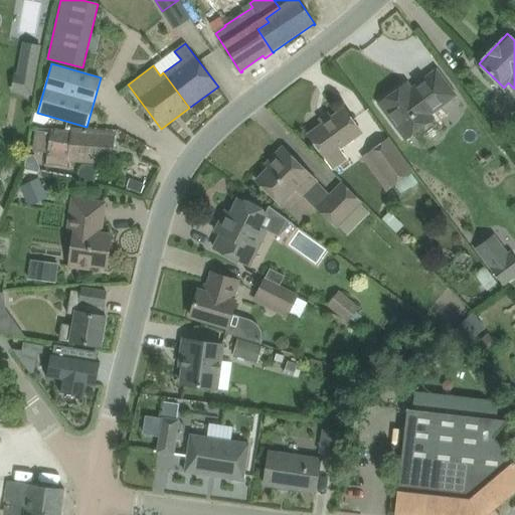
[(431,115),(456,96),(437,70),(411,89),(407,82),(379,104),(405,139),(434,118),(431,115)]
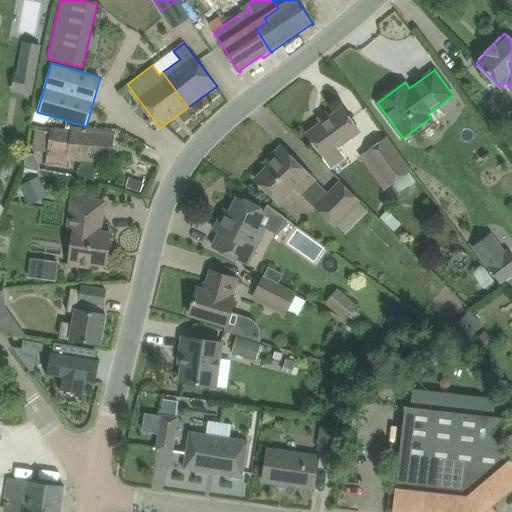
[(32,95),(36,76),(17,73),(15,72),(11,91),(32,95)]
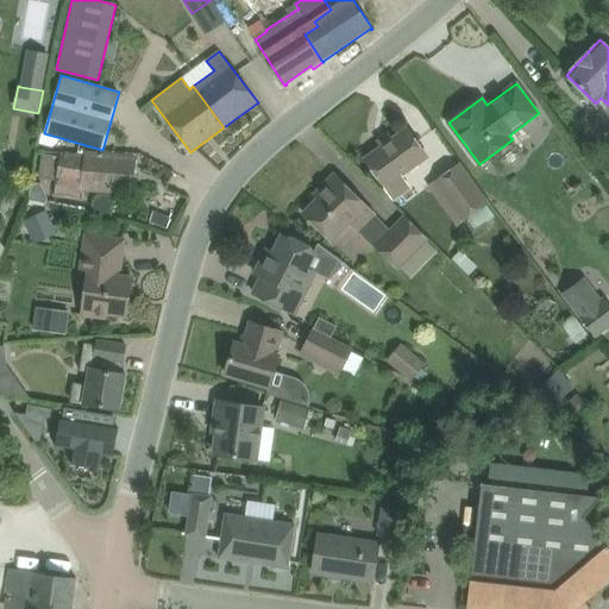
[(365,159),(384,184),(382,187),(394,202),(412,188),(401,174),(427,155),(408,129),(365,159)]
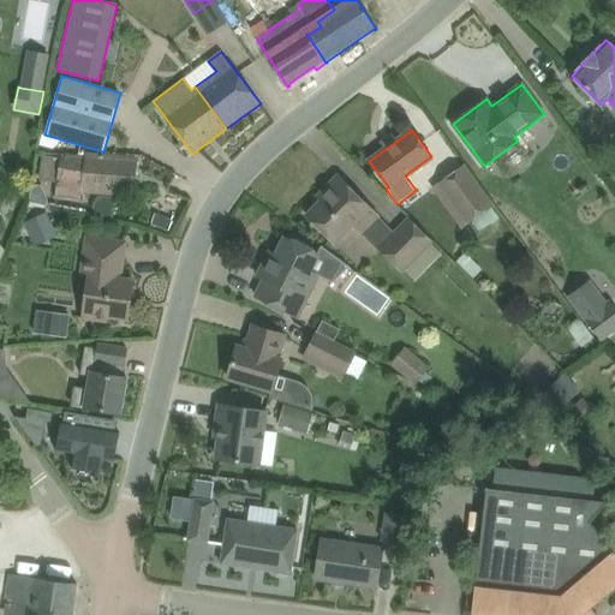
[(139,161),(83,156),(83,155),(60,153),(59,159),(42,156),(40,179),(55,181),(54,199),(79,202),(81,189),(135,193),(139,161)]
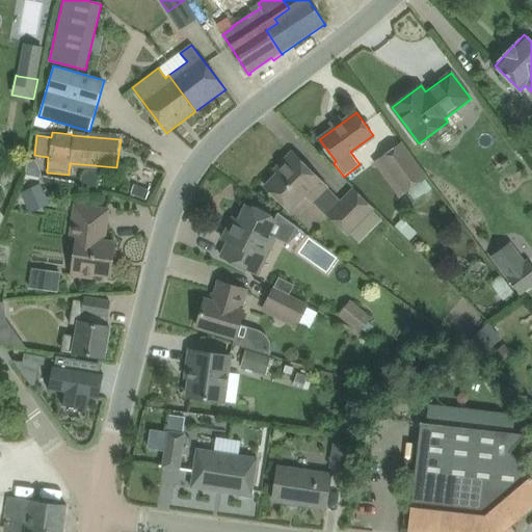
[(380,159),(406,194),(427,178),(402,142),(380,159)]
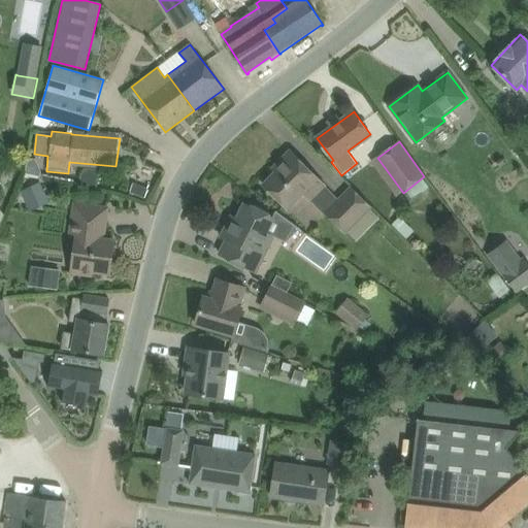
[(323,187),(294,155),(264,185),(285,207),(298,193),(307,202),(323,187)]
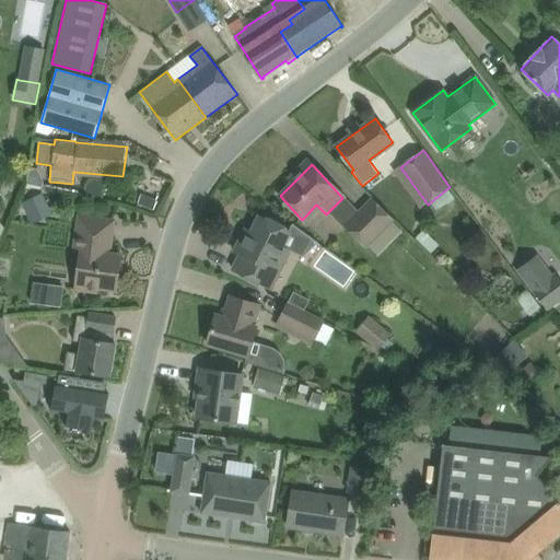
[(26,184),(41,187),(43,187),(44,182),(38,168),(30,167),(26,184)]
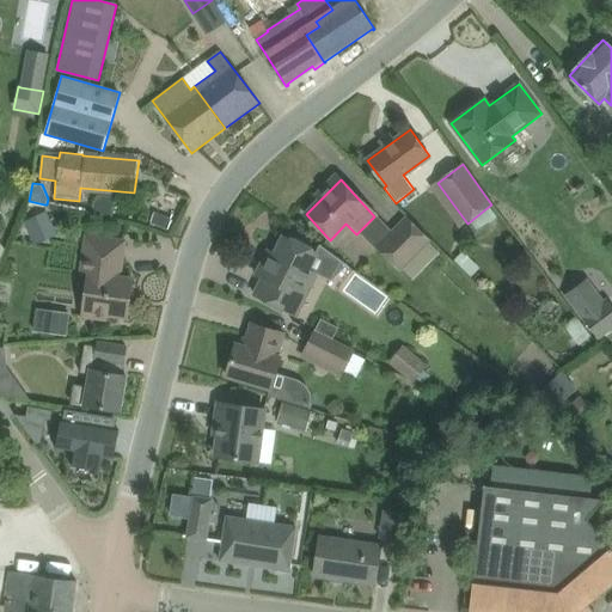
[(114,216),(114,197),(99,196),(93,203),(92,215),(114,216)]
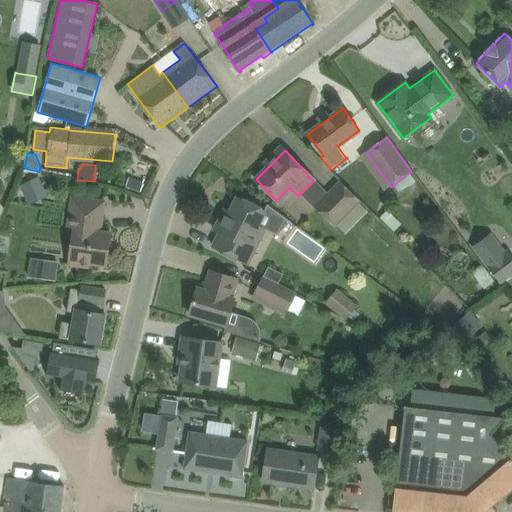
[(19,186),(25,200),(45,190),(38,176),(36,177),(37,171),(24,168),(22,180),(27,182),(19,186)]
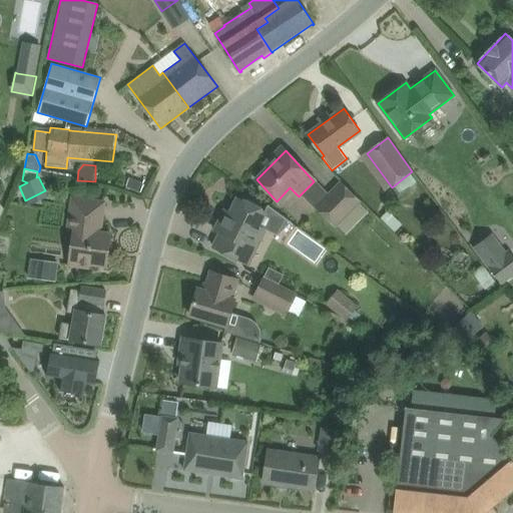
[(341,181),(314,208),(335,228),(361,201),(341,181)]
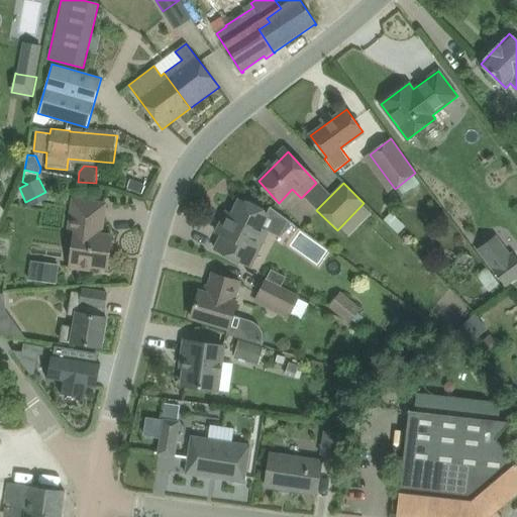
[(91,271),(92,266),(108,269),(113,236),(101,234),(105,204),(73,199),(70,231),(75,232),(70,269),(91,271)]
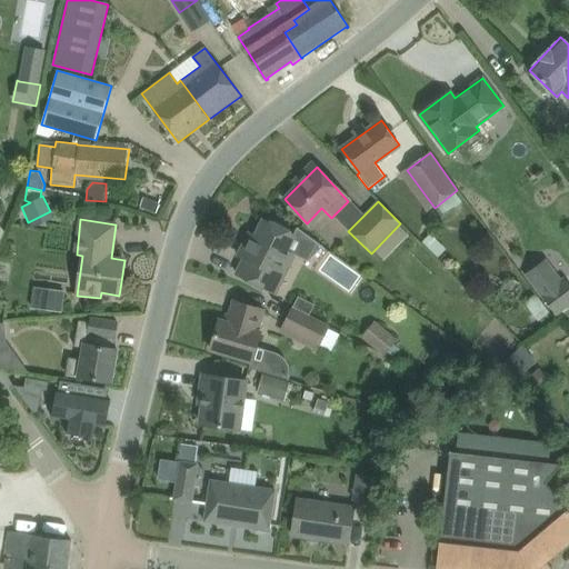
[(275,293),(293,255),(286,251),(293,235),(265,220),(257,236),(250,232),(239,257),(245,259),(238,275),(275,293)]
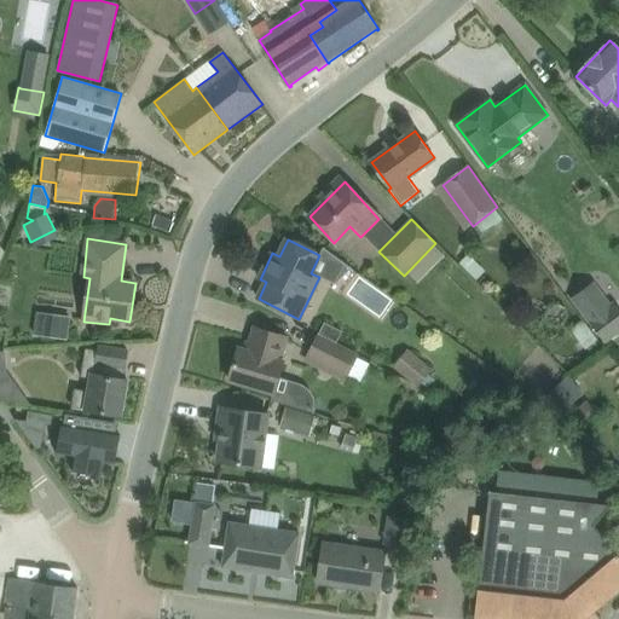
[(618,331),(618,316),(612,306),(590,322),(606,342),(618,331)]
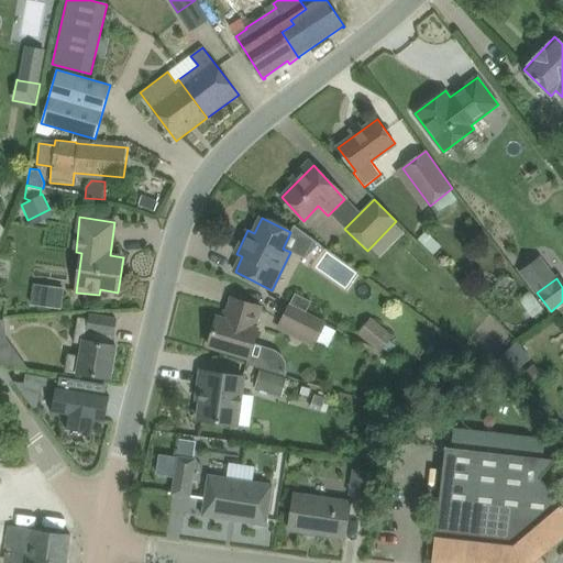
[(33,306),(65,306),(65,285),(34,285),(33,306)]
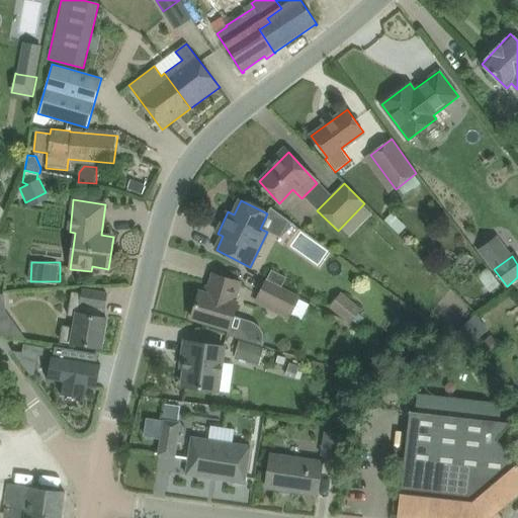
[(192,318),(230,329),(234,316),(238,301),(236,300),(242,282),(214,274),(208,294),(200,291),(192,318)]
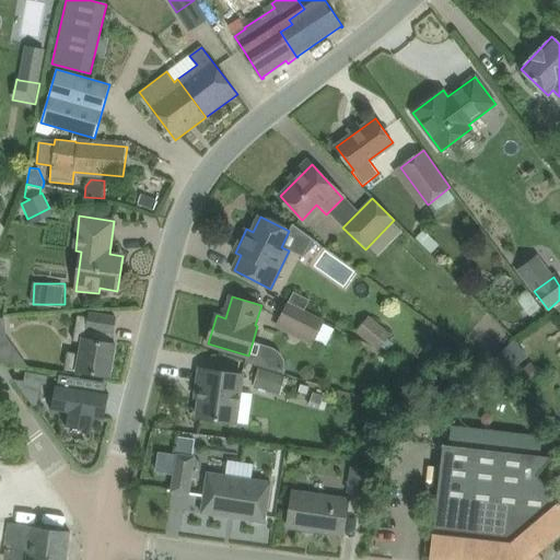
[(325,321),(288,302),(278,321),(315,339),(325,321)]
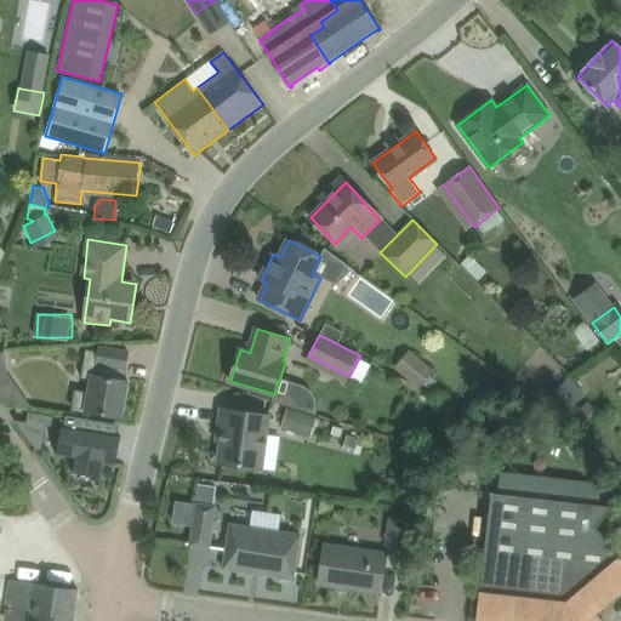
[(130,352),(101,347),(97,347),(97,352),(86,349),(81,379),(89,380),(87,392),(77,391),(73,409),(86,411),(123,419),(129,381),(125,381),(130,352)]
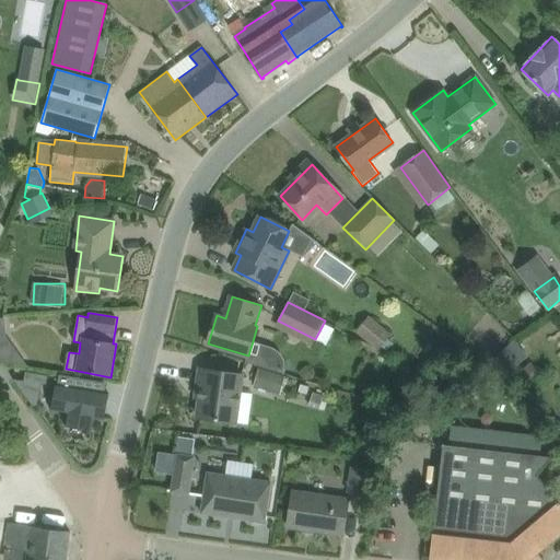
[(391,334),(376,322),(363,338),(377,350),(381,347),(387,338),(391,334)]
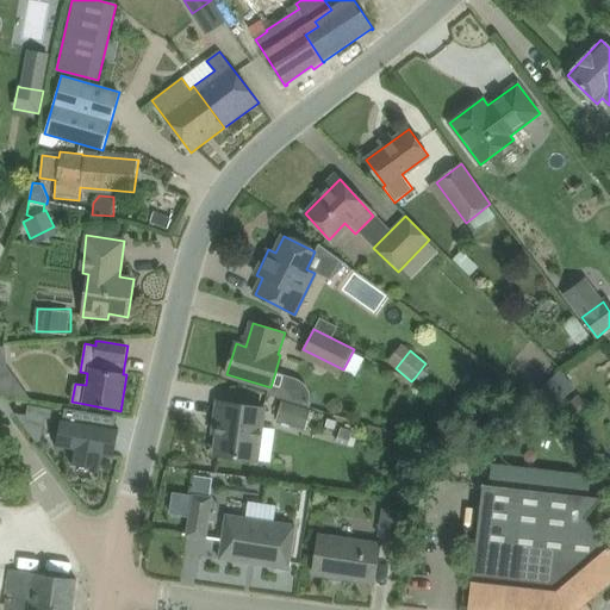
[(589,408),(578,394),(564,406),(574,421),(589,408)]
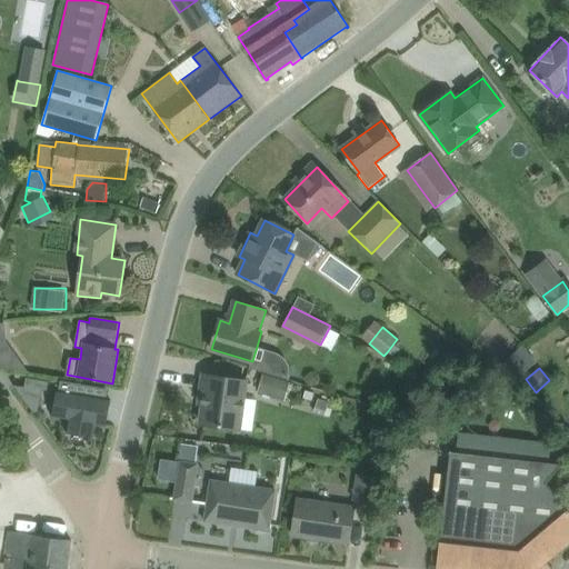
[(247,382),(203,375),(201,397),(205,398),(201,423),(240,431),(247,382)]
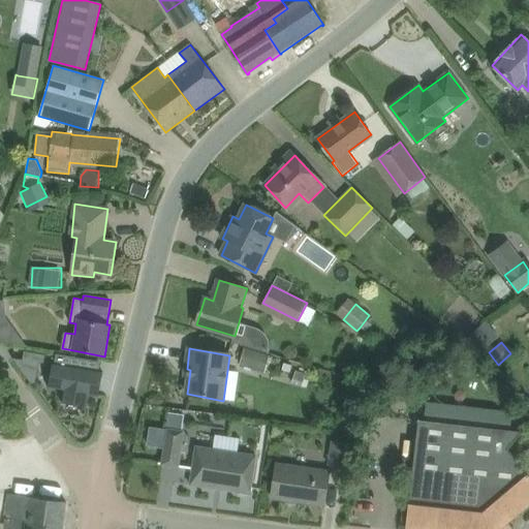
[(244,348),(239,366),(265,373),(270,355),(244,348)]
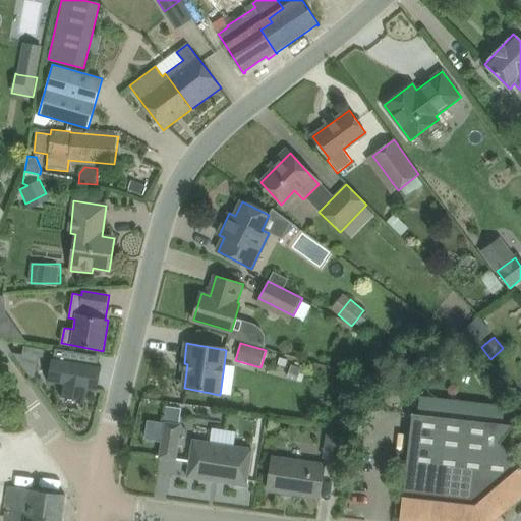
[(22,354),(39,357),(44,357),(45,349),(24,346),(22,354)]
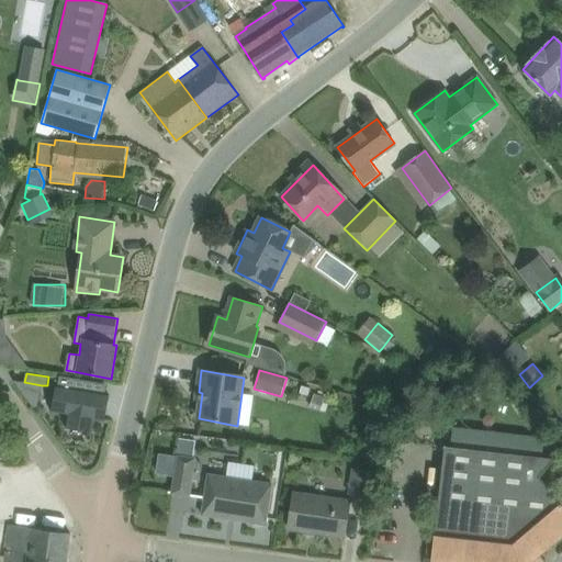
[(56,385),(56,388),(58,388),(54,411),(52,409),(52,412),(69,414),(67,428),(68,428),(68,426),(91,429),(90,433),(92,433),(94,418),(105,420),(105,419),(103,419),(108,396),(110,396),(110,395),(107,394),(82,391),(85,380),(60,375),(58,386),(56,385)]
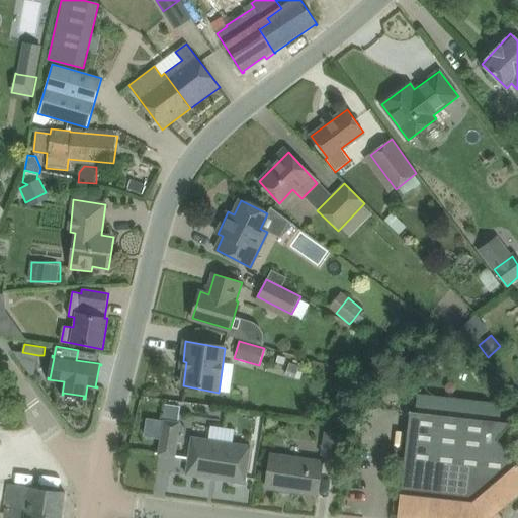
[(286,358),(278,355),(276,362),(284,365),(286,358)]
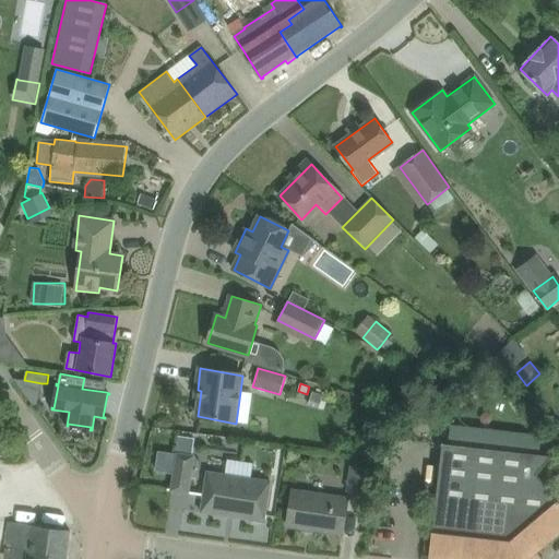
[(308,405),(319,408),(321,400),(323,395),(312,392),(308,405)]
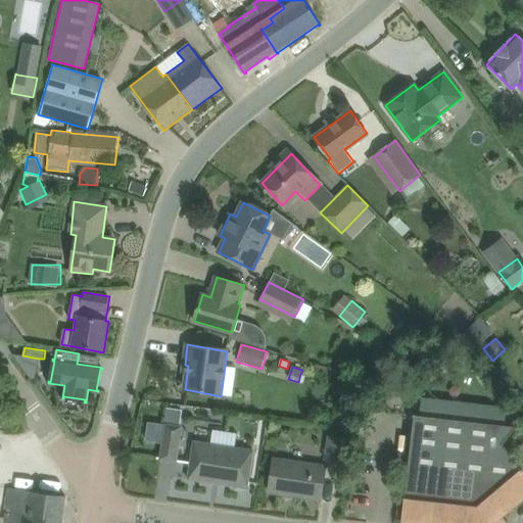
[(158,460),(177,463),(183,426),(180,426),(183,411),(169,409),(167,424),(164,423),(158,460)]
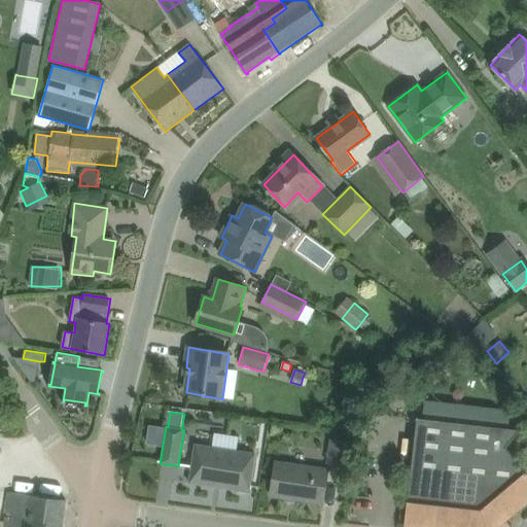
[(213,444),(213,431),(231,431),(231,417),(201,417),(201,443),(213,444)]
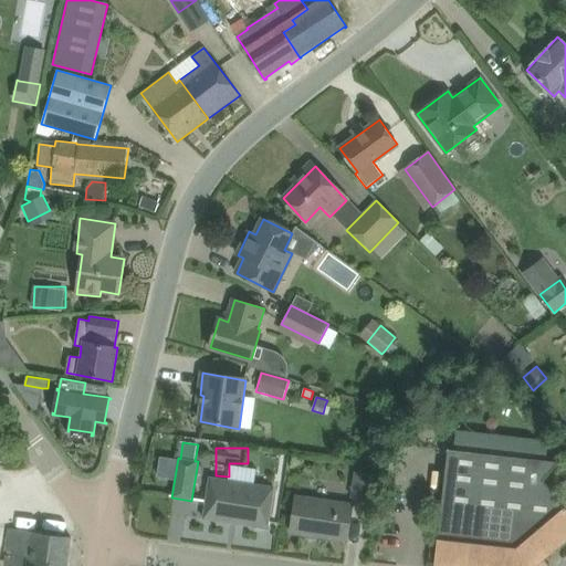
[(435,565),(447,565),(535,565),(544,559),(549,565),(551,565),(544,558),(565,540),(565,507),(543,480),(557,462),(513,457),(448,448),(437,537),(435,565)]
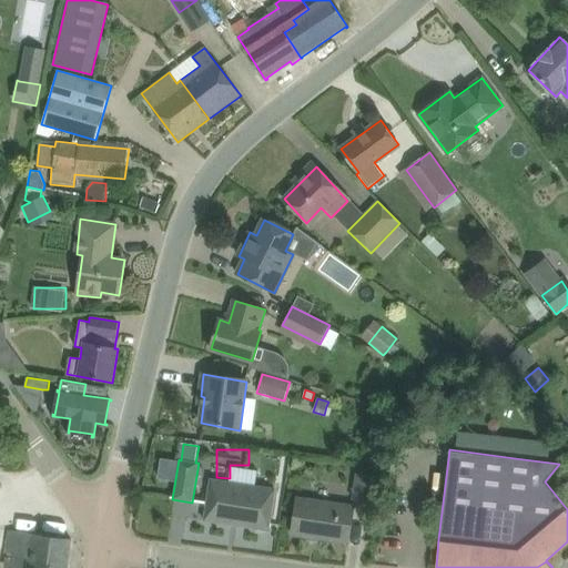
[(355,474),(352,499),(371,501),(374,476),(355,474)]
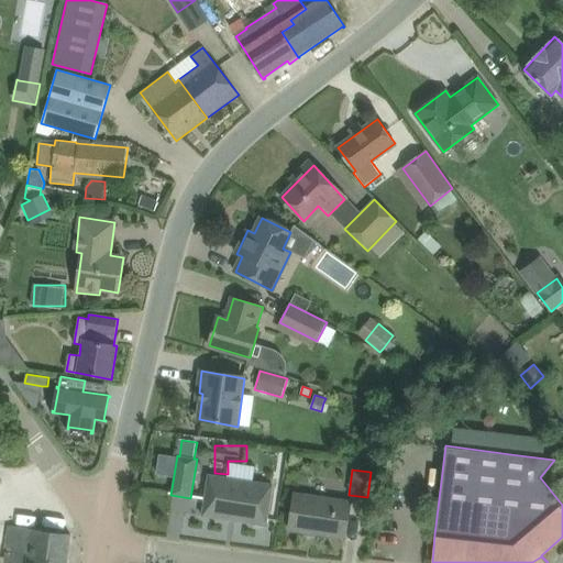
[(271,484),(208,474),(205,499),(206,499),(203,508),(247,515),(245,522),(267,526),(271,484)]
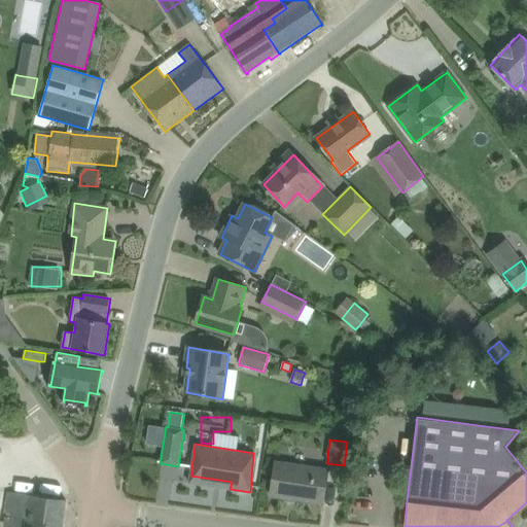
[(328,472),(275,464),(271,495),(273,496),(273,494),(296,497),(296,499),(324,503),(328,472)]
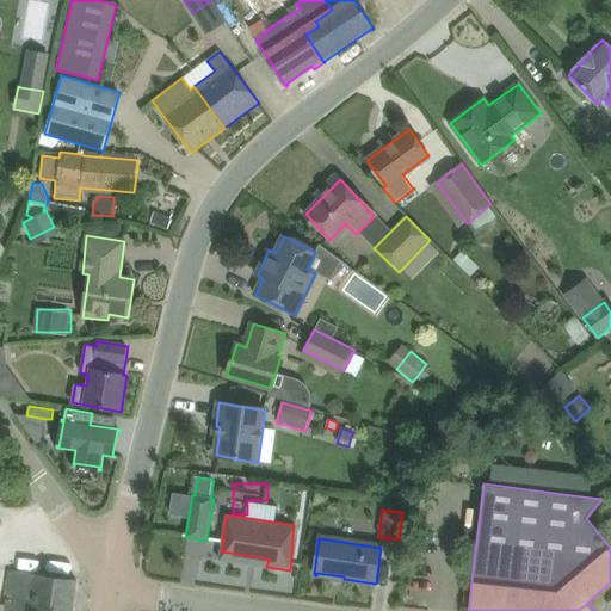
[(72,610),(76,584),(76,581),(78,580),(8,571),(5,598),(30,602),(29,610),(72,610)]
